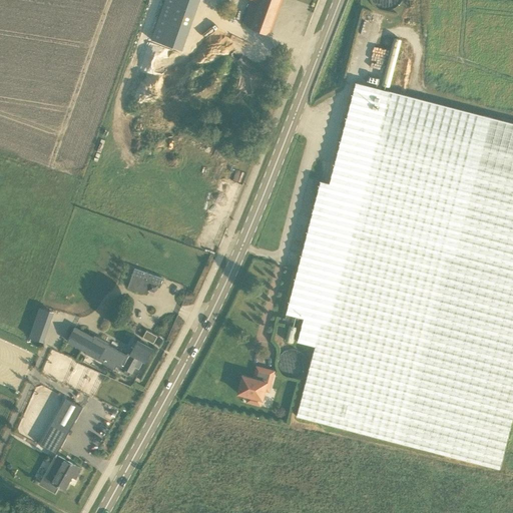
[(160,0),(148,39),(180,49),(196,0),(160,0)]
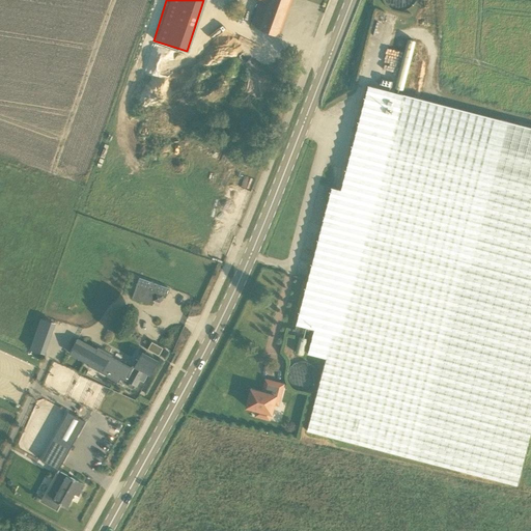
[(269,33),(278,37),(291,0),(260,0),(251,27),(269,33)]
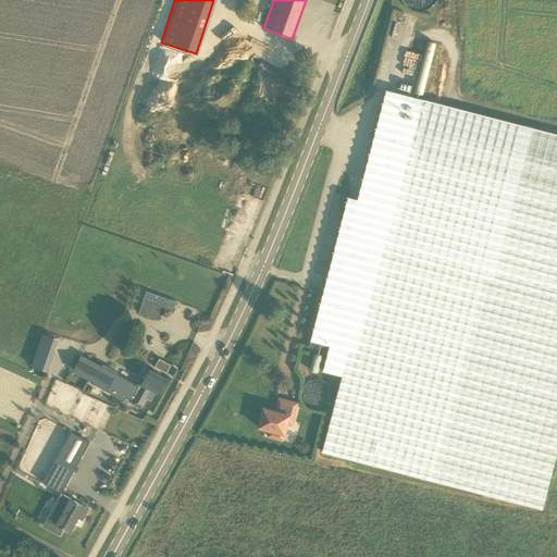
[(410,91),(412,86),(399,83),(398,89),(410,91)]
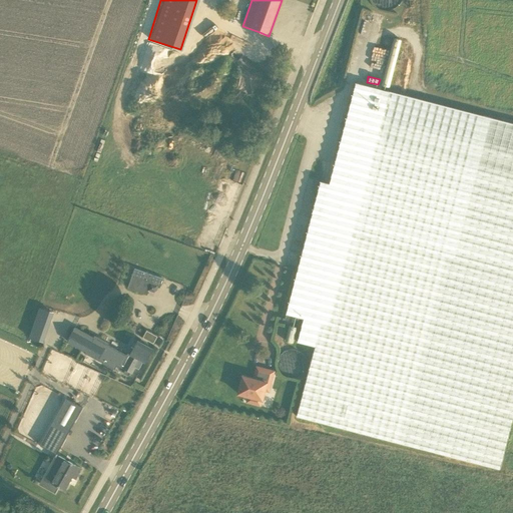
[(500,470),(512,417),(512,123),(356,83),(330,184),(321,181),(285,320),(295,323),(296,317),(303,319),(297,343),(314,347),(296,417),(500,470)]
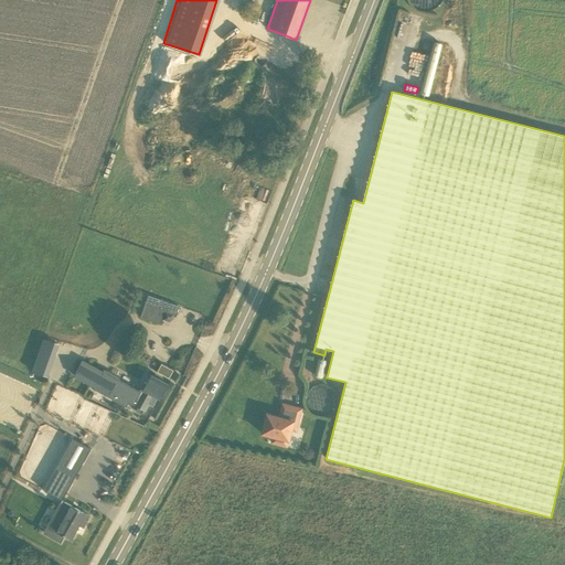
[(141,317),(162,324),(164,320),(170,322),(172,316),(176,317),(178,311),(179,312),(181,308),(179,307),(149,296),(141,317)]
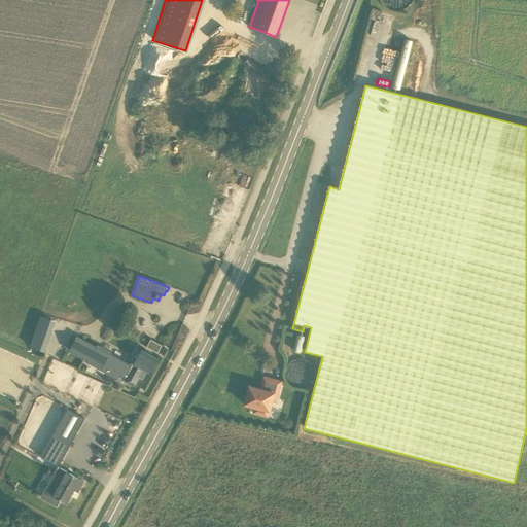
[(300,351),(305,336),(297,334),(292,349),(300,351)]
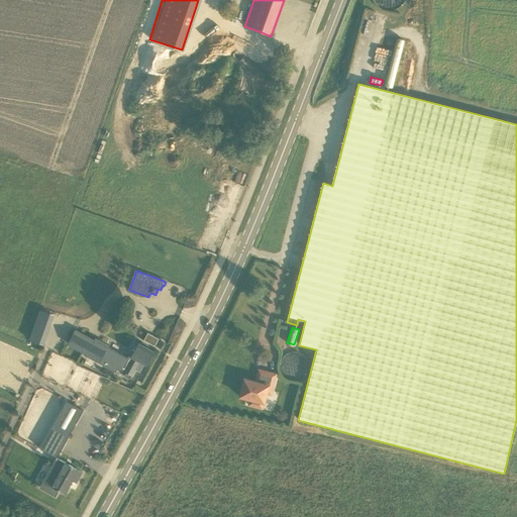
[(127,358),(117,353),(78,331),(71,348),(80,354),(83,347),(132,376),(139,362),(145,365),(152,352),(138,344),(134,351),(132,350),(127,358)]
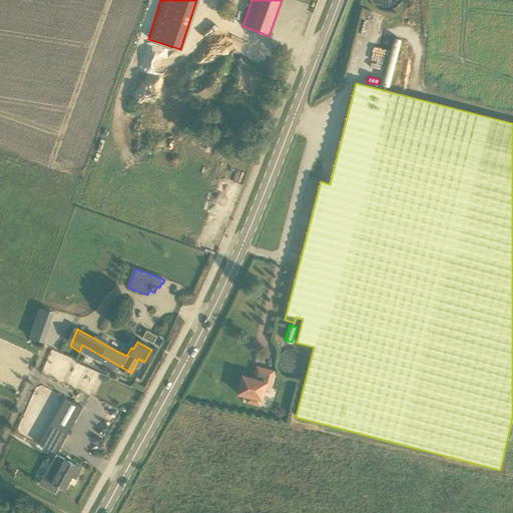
[(269,392),(274,372),(261,368),(261,369),(258,381),(253,380),(253,379),(242,377),(238,394),(254,398),(253,404),(261,406),(262,400),(263,400),(265,391),(269,392)]
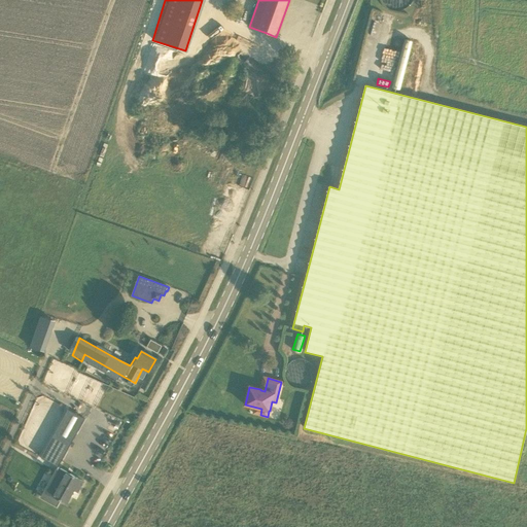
[(68,407),(40,455),(58,464),(84,416),(68,407)]
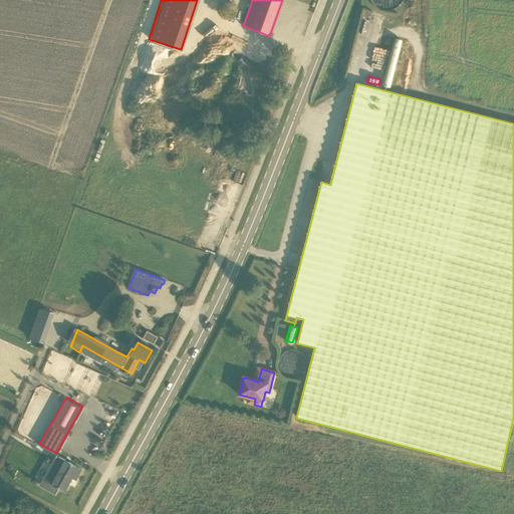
[(65,461),(59,470),(51,484),(65,491),(72,478),(75,480),(81,470),(68,462),(68,463),(65,461)]
